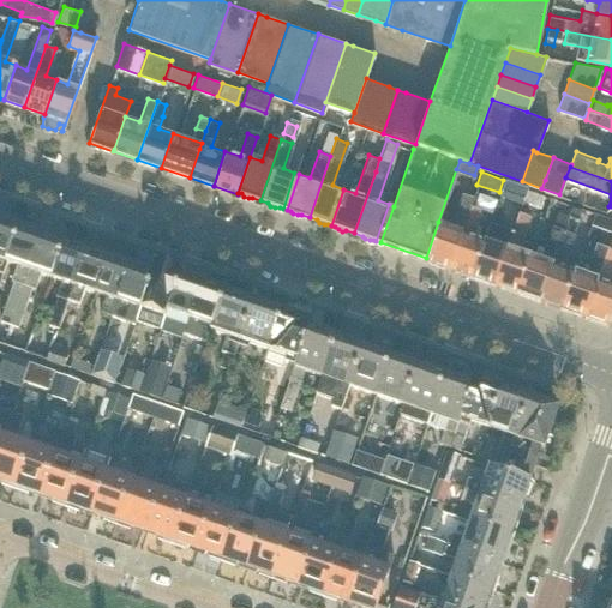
[(522,199),(527,187),(504,179),(503,180),(499,192),(498,193),(522,202),(522,199)]
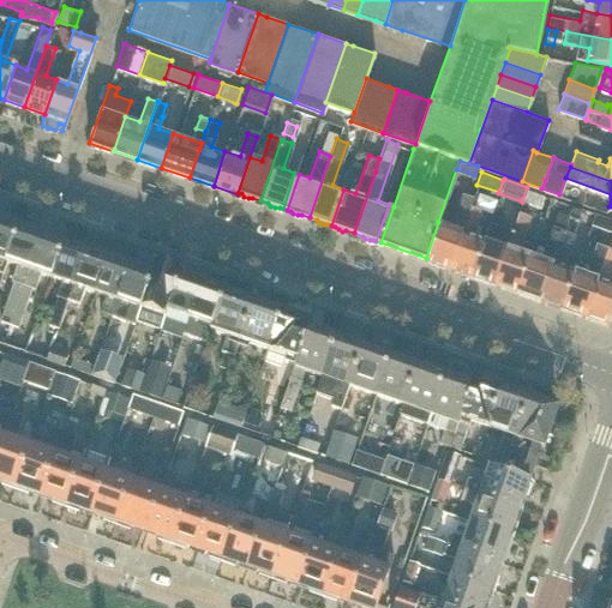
[(527,187),(522,199),(540,205),(544,193),(527,187)]
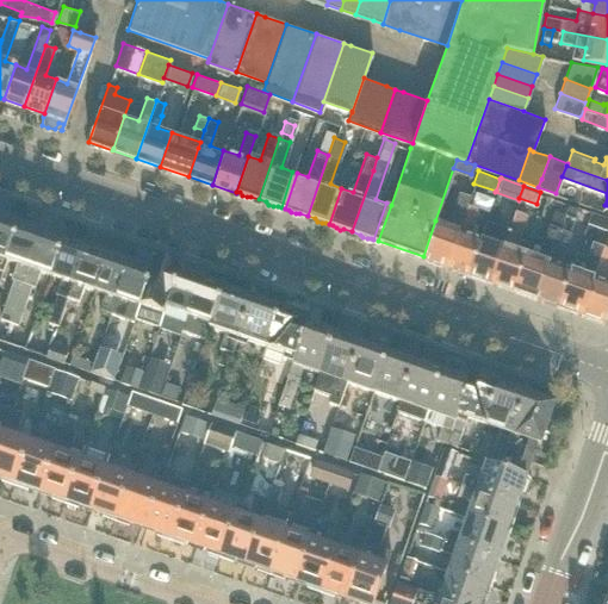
[(445,266),(466,204),(470,194),(459,191),(447,225),(435,220),(423,256),(423,257),(445,266)]
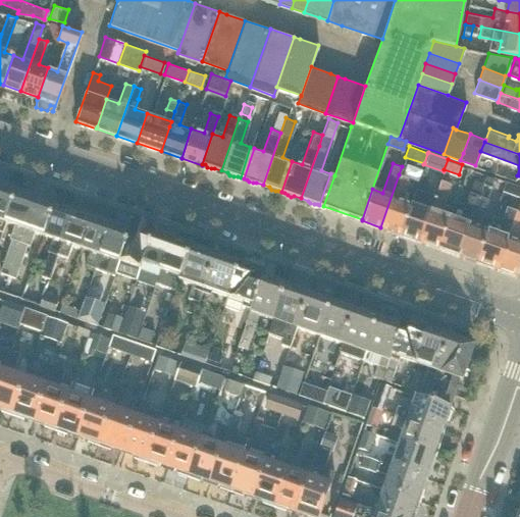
[(490,185),(495,175),(486,172),(482,183),(490,185)]
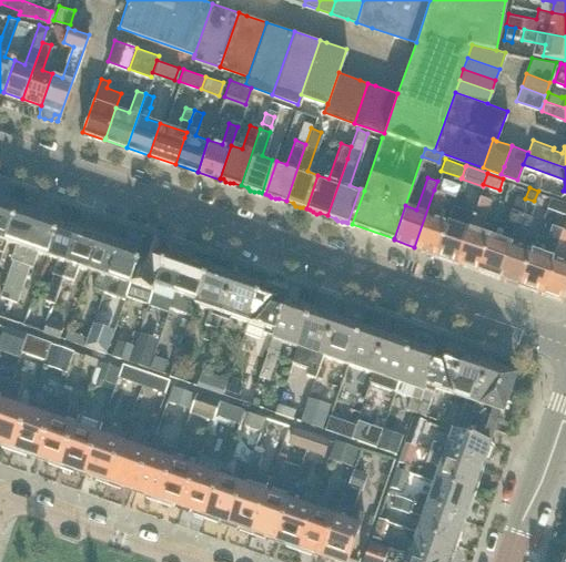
[(436,216),(445,193),(434,190),(414,247),(435,254),(446,220),(436,216)]
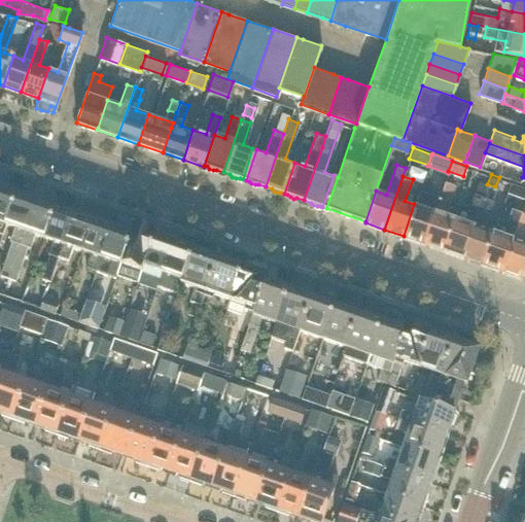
[(442,249),(453,217),(444,214),(454,183),(445,180),(442,189),(423,243),(442,249)]
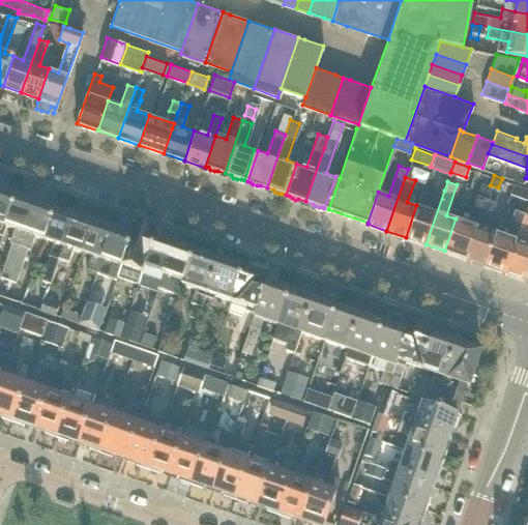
[(486,197),(490,185),(480,181),(473,201),(463,198),(456,219),(444,251),(465,258),(486,197)]
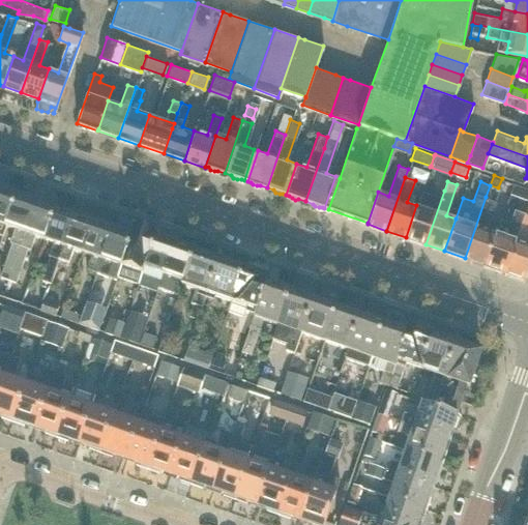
[(527,199),(527,187),(512,182),(509,193),(527,199)]
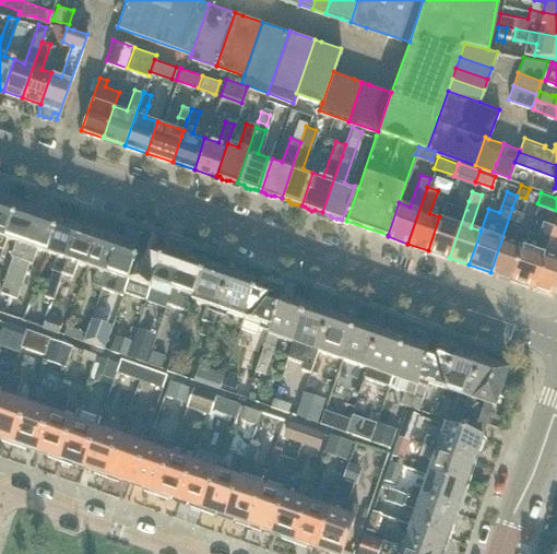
[(449,258),(469,201),(458,197),(450,221),(439,216),(428,250),(449,258)]
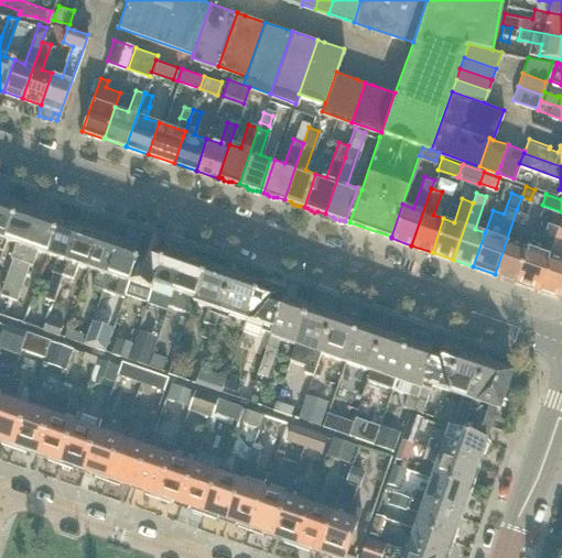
[(4,201),(0,200),(0,247),(1,248),(6,238),(18,204),(4,199),(4,201)]
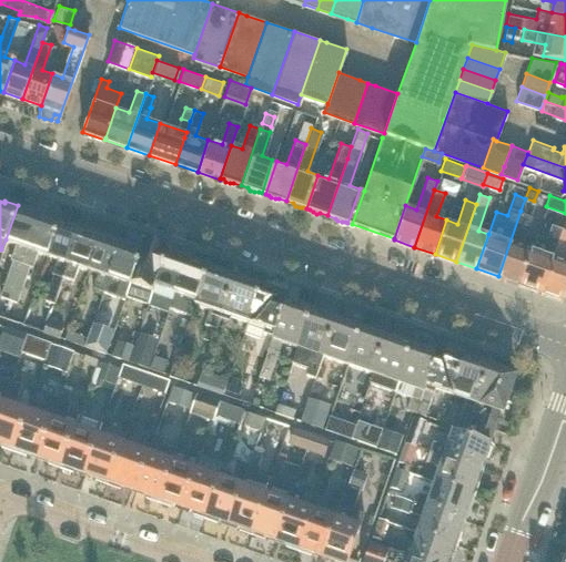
[(8,297),(21,262),(38,215),(29,212),(29,210),(18,205),(6,239),(14,243),(9,258),(12,259),(0,294),(8,297)]
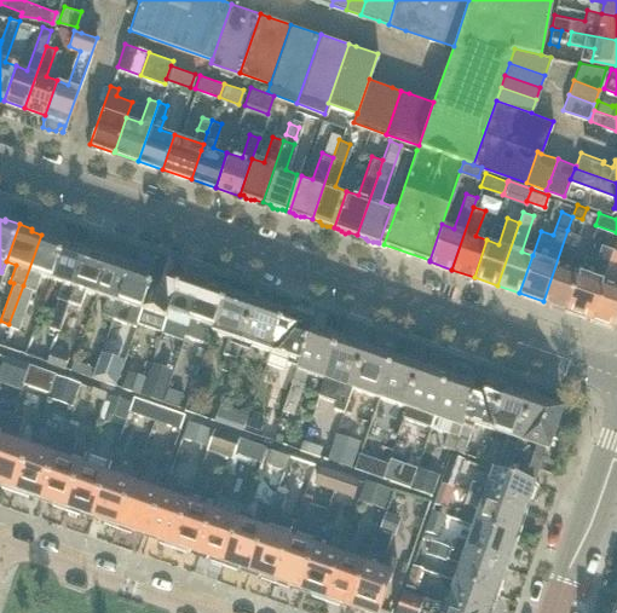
[(566,310),(578,272),(568,267),(578,235),(568,230),(543,301),(566,310)]
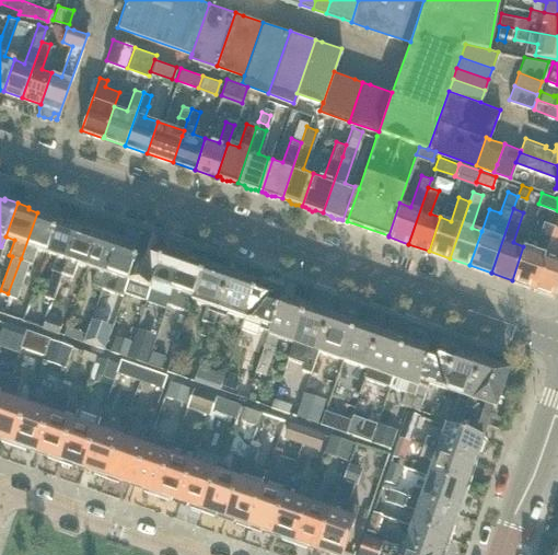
[(45,215),(37,212),(21,258),(8,293),(16,297),(28,262),(31,263),(36,247),(46,251),(58,217),(46,212),(45,215)]
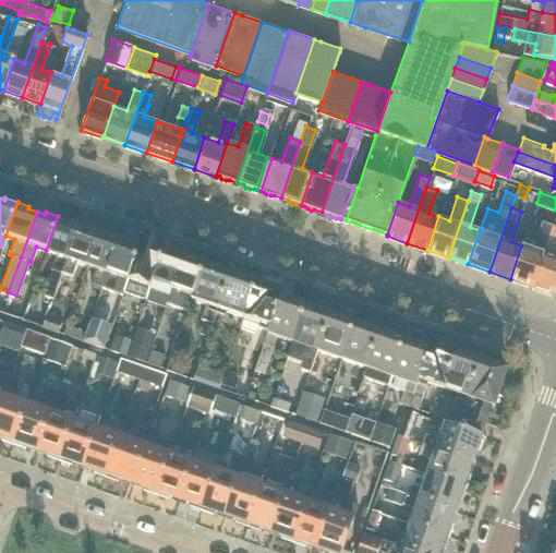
[(52,296),(61,272),(77,225),(69,223),(70,220),(58,216),(46,250),(55,253),(49,268),(51,268),(43,292),(52,296)]
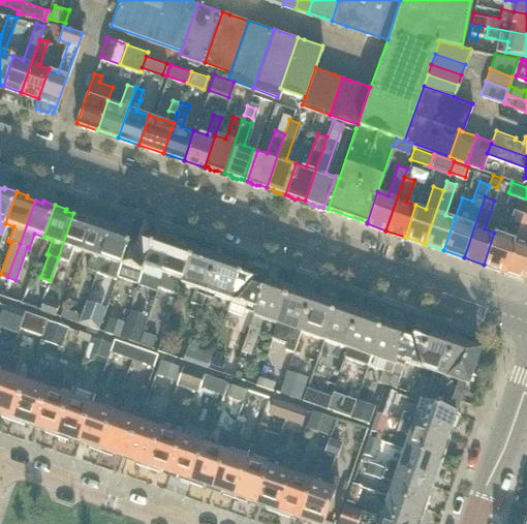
[(503,271),(523,212),(514,209),(509,221),(499,218),(494,233),(484,265),(503,271)]
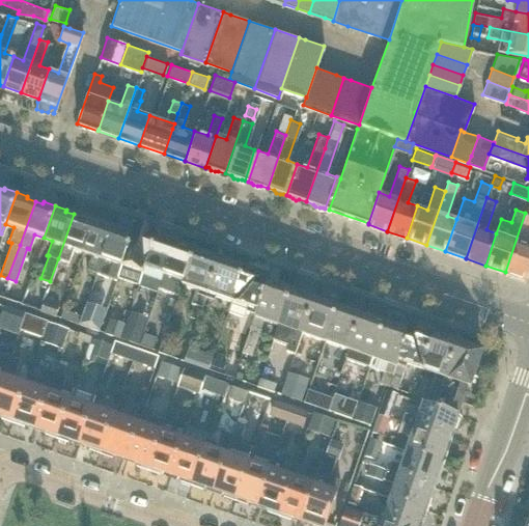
[(528,219),(528,220),(528,218),(528,214),(525,213),(505,272),(525,279),(528,268),(528,244),(526,243),(528,232),(528,219)]
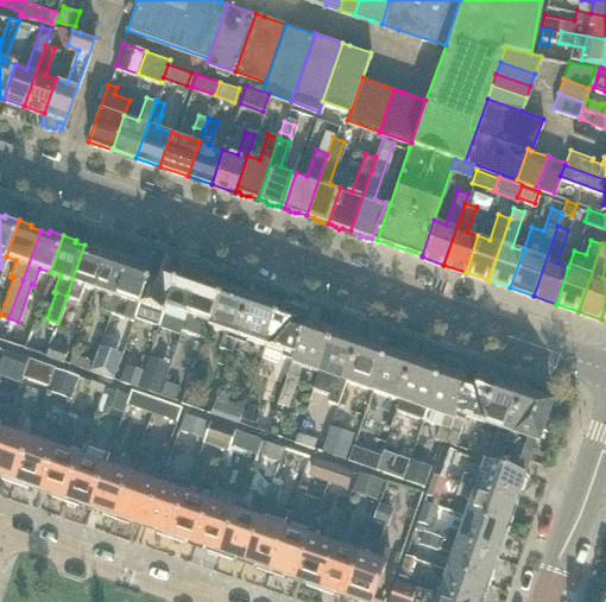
[(94,246),(93,248),(84,245),(67,296),(77,299),(83,284),(94,287),(107,251),(94,246)]
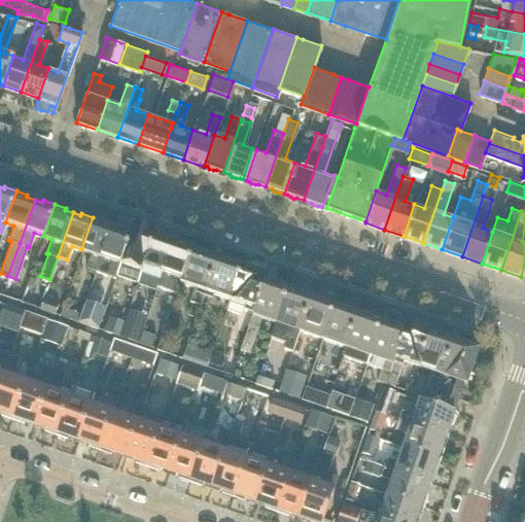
[(103,223),(104,221),(93,217),(81,249),(90,252),(84,267),(95,270),(111,225),(103,223)]
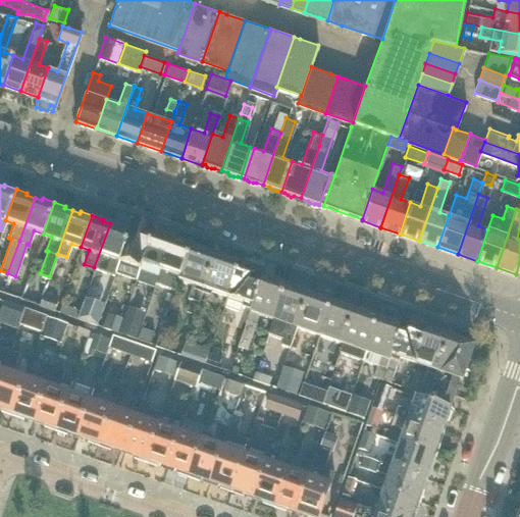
[(113,274),(114,270),(132,220),(128,228),(118,224),(117,226),(110,223),(94,267),(113,274)]
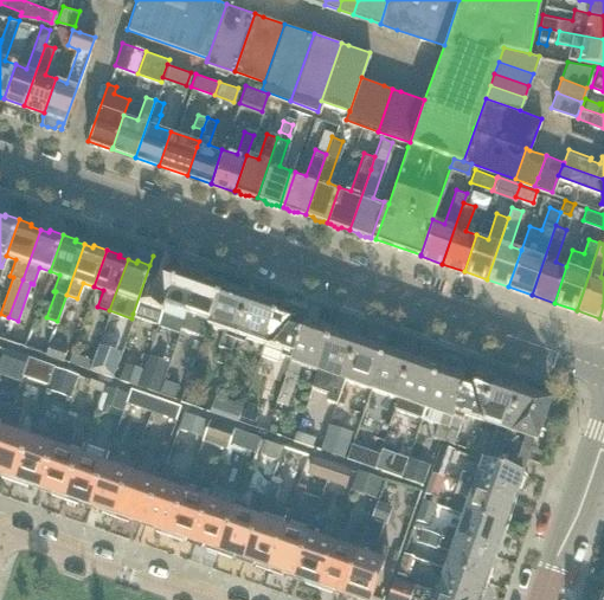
[(178,268),(178,265),(153,256),(133,314),(156,322),(175,268),(178,268)]
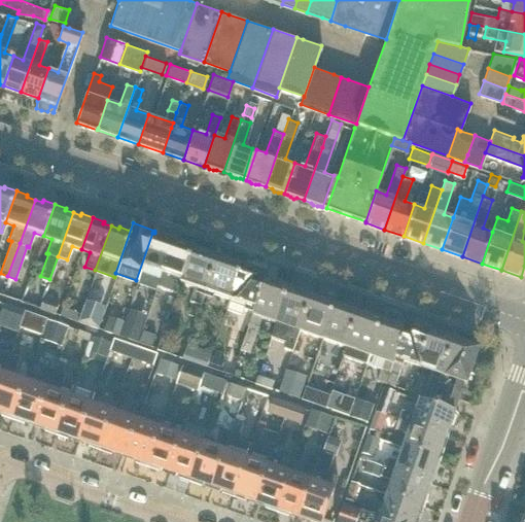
[(165,237),(154,233),(152,233),(136,280),(146,283),(146,281),(156,284),(172,241),(165,238),(165,237)]
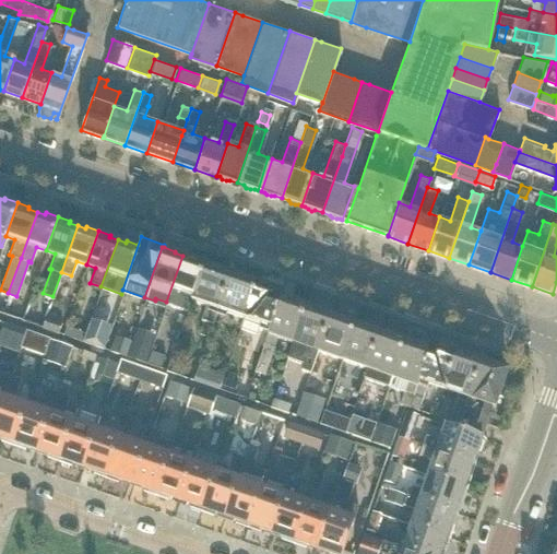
[(191,257),(190,258),(182,256),(166,302),(187,309),(190,298),(203,260),(191,257)]
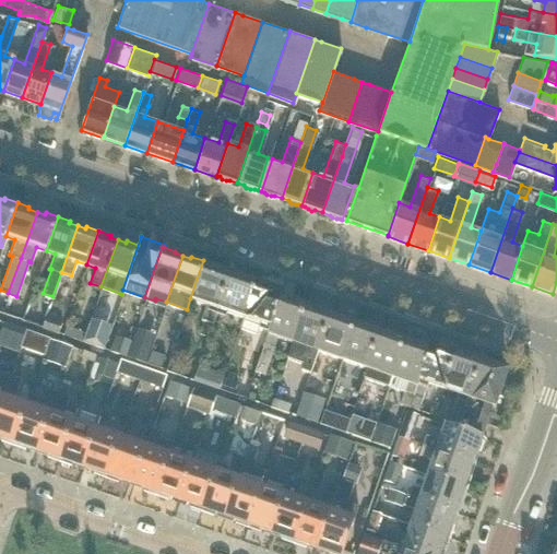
[(208,334),(217,307),(229,272),(216,268),(217,266),(203,260),(190,298),(208,304),(203,318),(199,331),(208,334)]
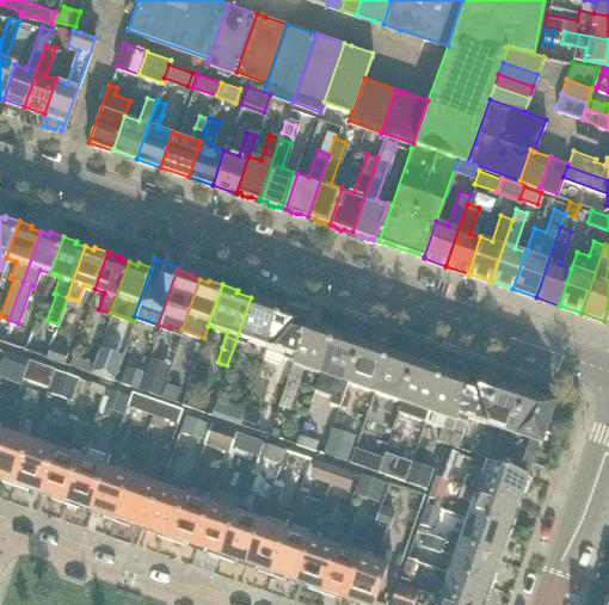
[(265,298),(264,301),(251,297),(238,335),(265,346),(280,304),(265,298)]
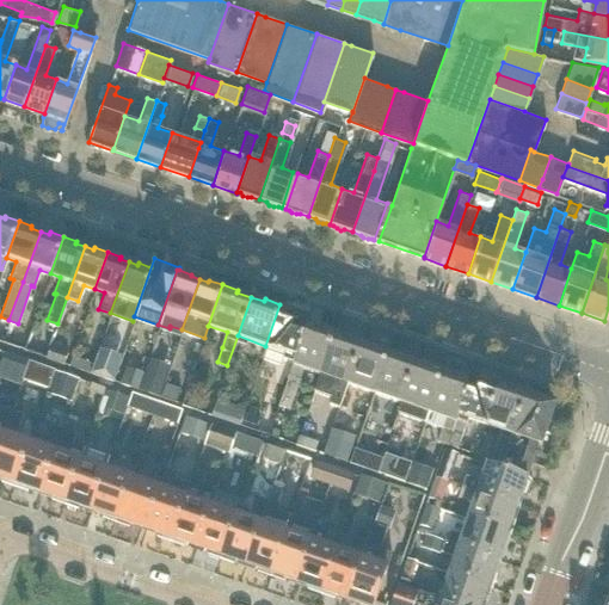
[(294,312),(295,309),(280,304),(265,346),(263,356),(281,362),(284,352),(295,356),(307,321),(308,316),(294,312)]
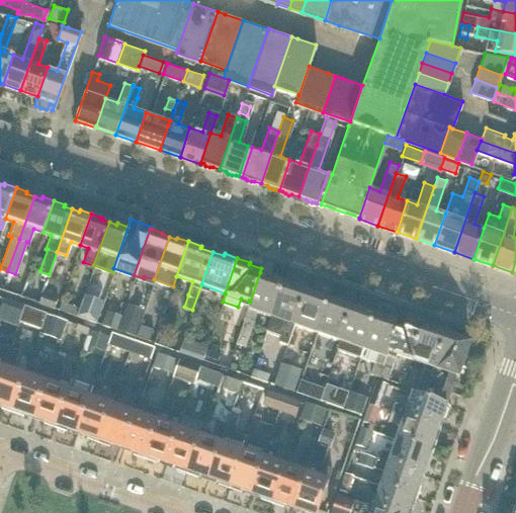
[(271,277),(261,274),(262,273),(260,272),(250,302),(245,315),(244,319),(241,326),(236,341),(244,344),(256,310),(270,315),(283,279),(271,275),(271,277)]
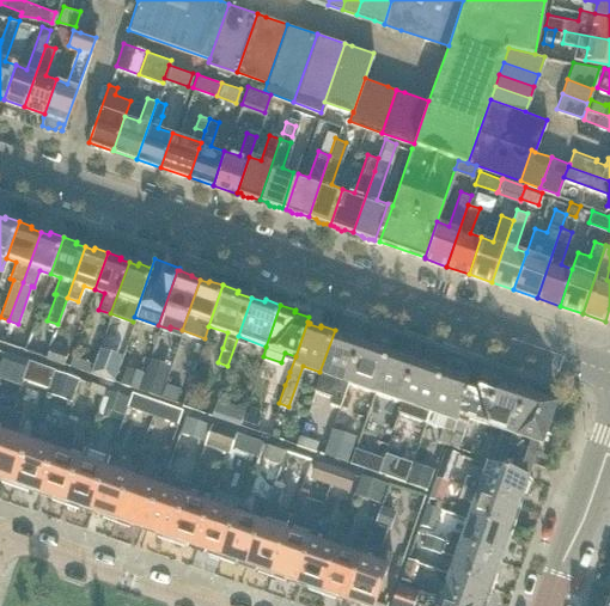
[(358,341),(347,337),(348,335),(335,330),(319,372),(313,389),(331,396),(329,402),(339,405),(347,381),(361,341),(359,341),(358,341)]
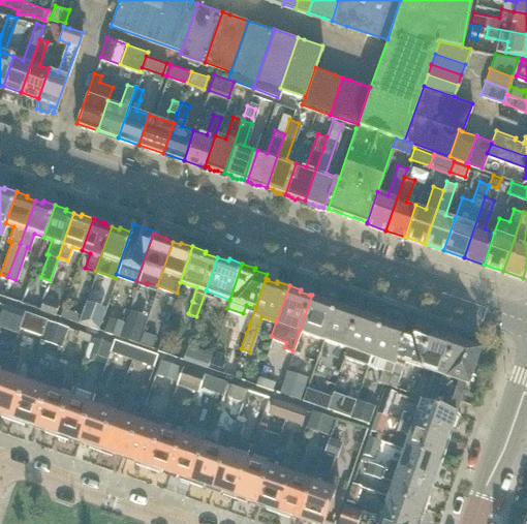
[(55,313),(60,300),(44,295),(39,308),(55,313)]
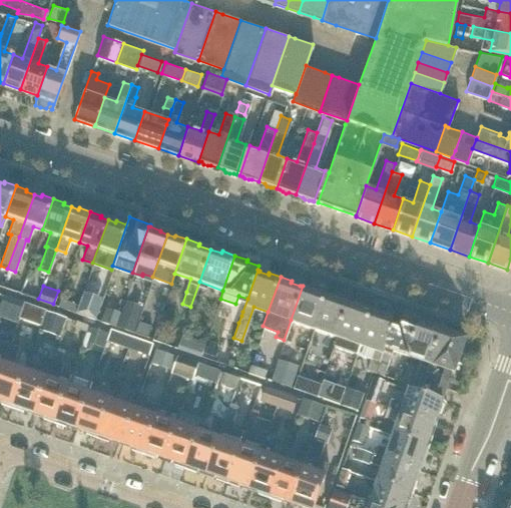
[(61,286),(59,297),(76,299),(78,288),(61,286)]
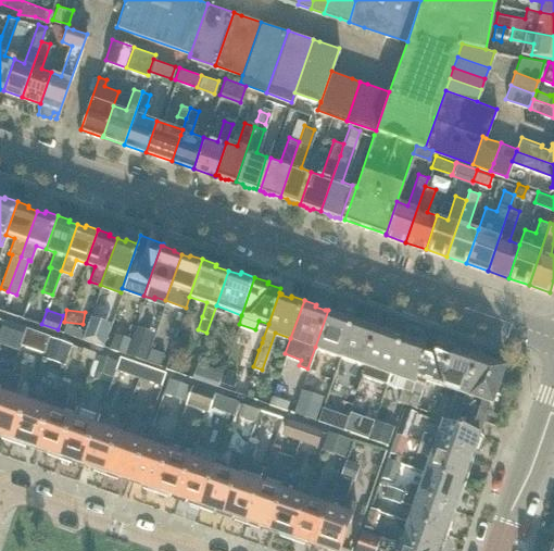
[(330,312),(330,311),(328,310),(315,347),(340,355),(353,317),(341,313),(340,315),(330,312)]
